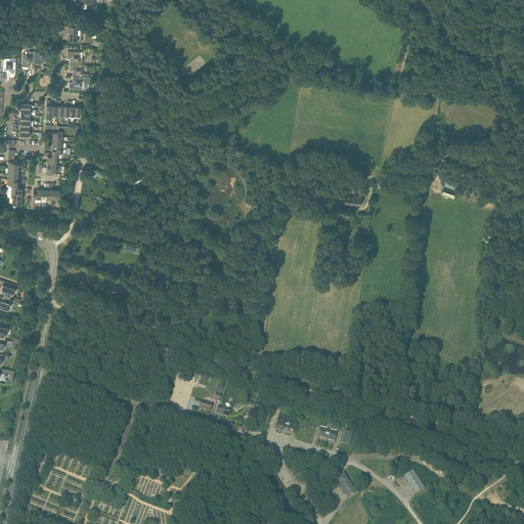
[(86,10),(89,10),(89,0),(80,0),(83,1),(83,4),(86,4),(86,10)]
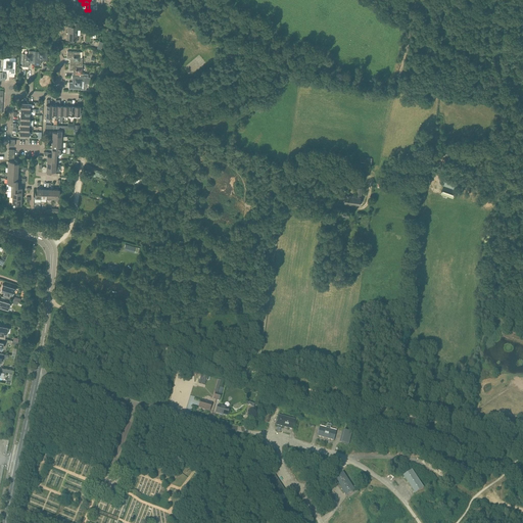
[(96,1),(98,1),(98,0),(89,0),(89,10),(92,10),(93,4),(95,4),(96,1)]
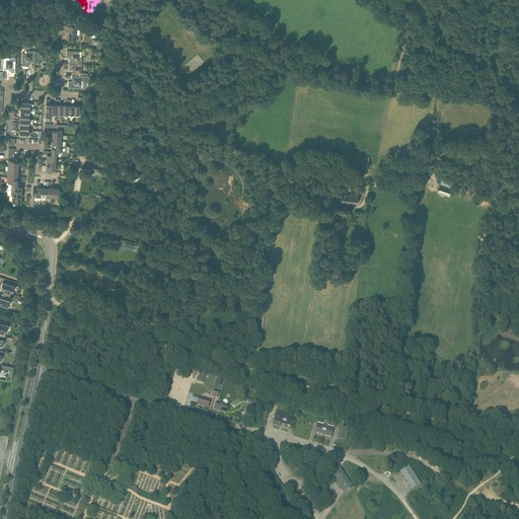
[(72,26),(68,25),(67,40),(76,40),(77,26),(78,26),(78,22),(72,22),(72,26)]
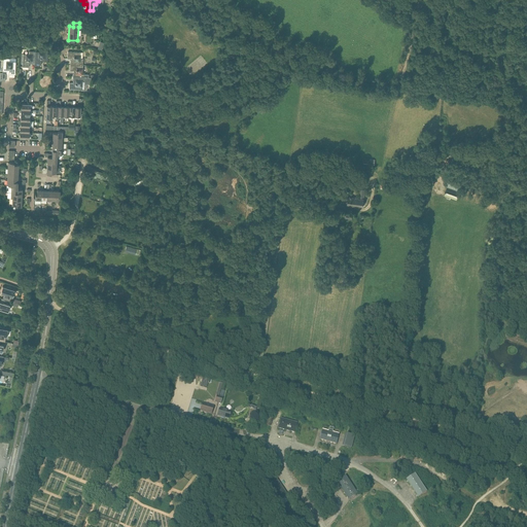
[(35,51),(35,64),(41,65),(41,61),(44,61),(44,62),(47,62),(48,49),(42,48),(41,51),(35,51)]
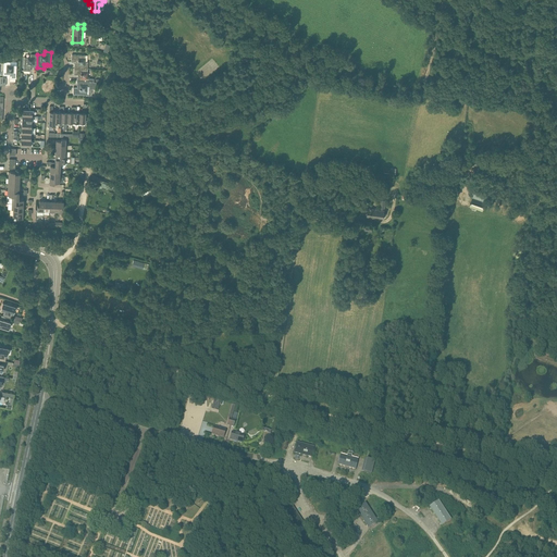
[(37,67),(37,54),(31,54),(31,58),(24,57),(24,71),(31,71),(31,66),(34,67),(37,67)]
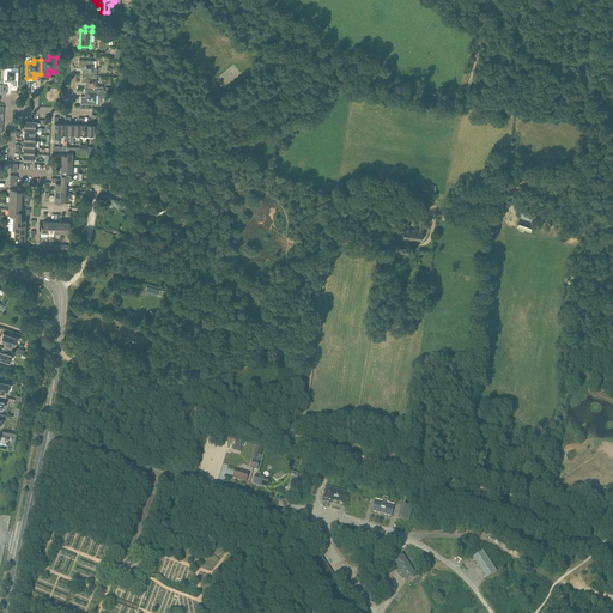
[(82,74),(97,76),(97,68),(93,68),(93,61),(79,60),(79,67),(83,68),(83,71),(82,71),(82,74)]
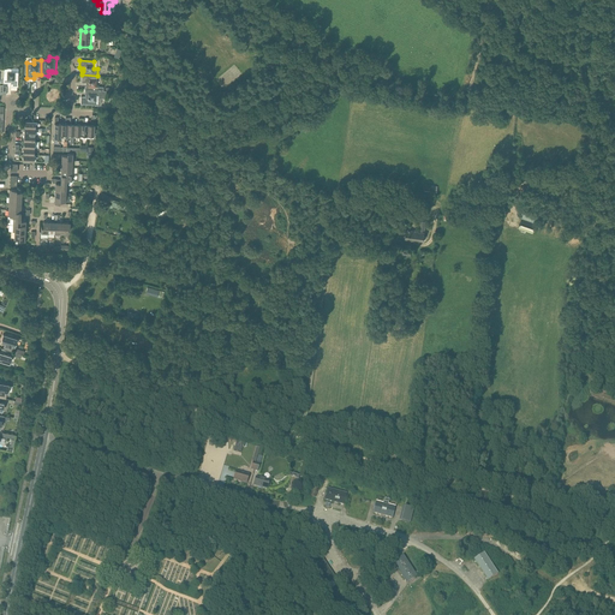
[(4,67),(4,83),(7,83),(7,82),(11,82),(10,87),(18,87),(18,72),(12,71),(12,67),(4,67)]
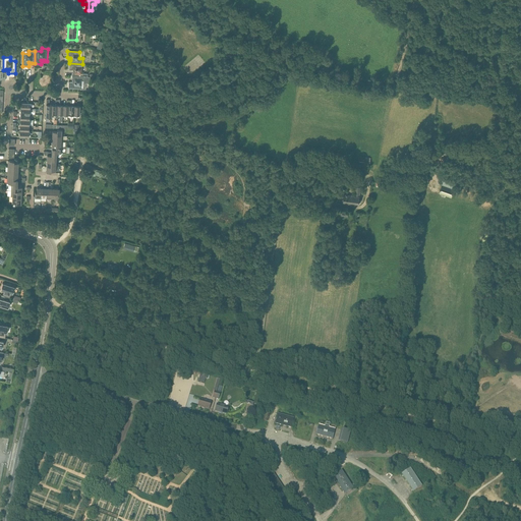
[(72,72),(72,76),(88,76),(88,73),(81,73),(82,64),(69,63),(69,70),(73,70),(72,72)]
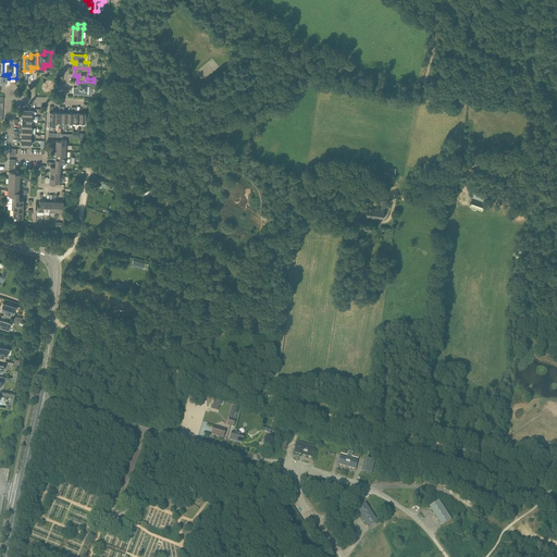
[(96,82),(94,82),(77,82),(76,87),(73,87),(73,95),(91,95),(91,89),(95,89),(96,83),(97,83),(96,82)]
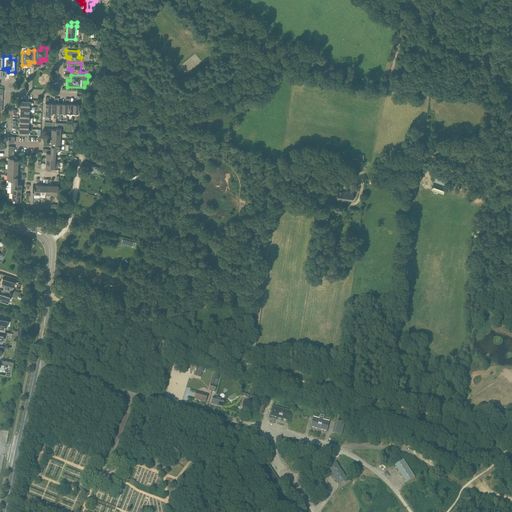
[(46,152),(51,152),(51,151),(55,151),(55,150),(61,150),(65,150),(65,144),(61,144),(55,144),(55,146),(51,145),(51,149),(46,149),(43,148),(43,151),(44,151),(44,152),(46,152)]
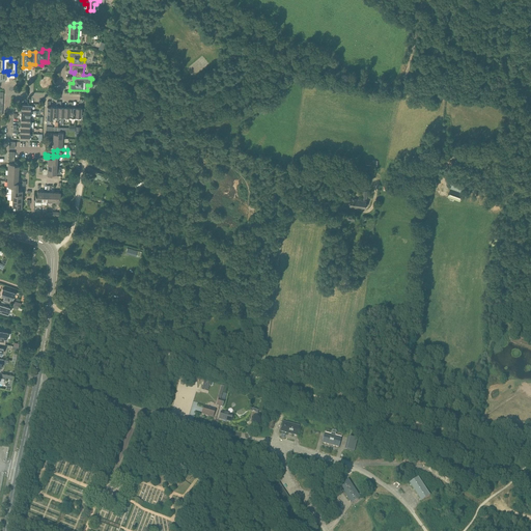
[(107,177),(96,174),(94,178),(106,183),(107,177)]
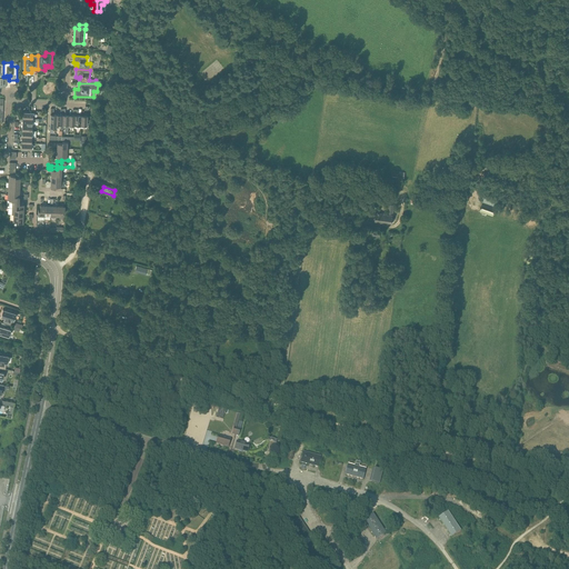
[(142,187),(139,196),(149,200),(150,198),(155,199),(157,192),(142,187)]
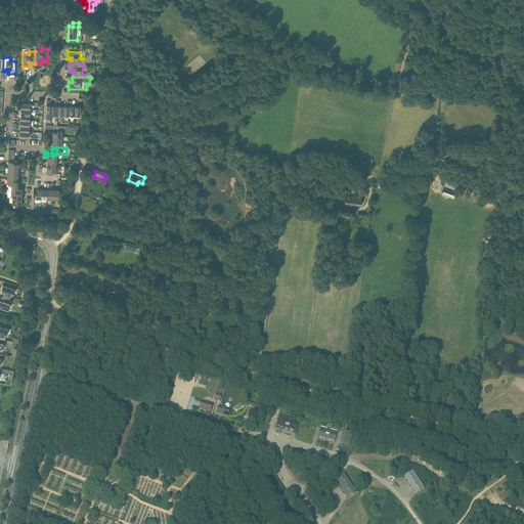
[(444,185),(441,193),(444,194),(444,197),(447,199),(448,195),(454,198),(456,190),(444,185)]
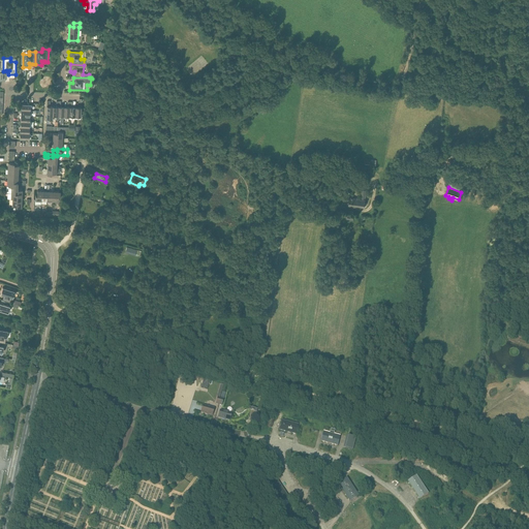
[(361,199),(349,197),(348,206),(365,209),(367,190),(362,190),(361,199)]
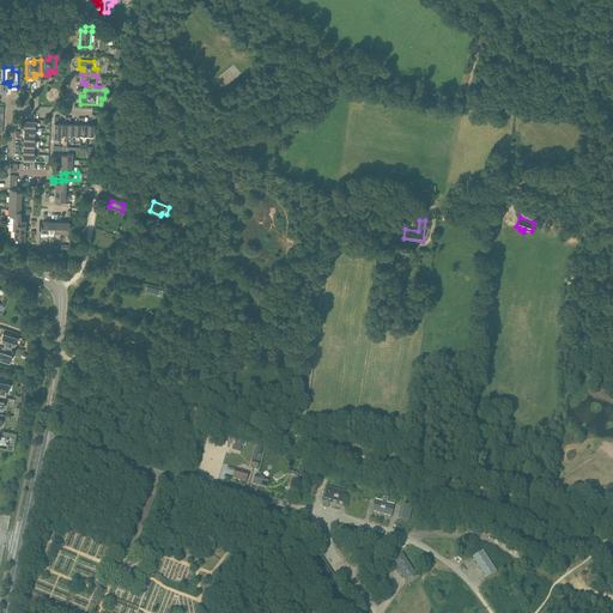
[(145,292),(158,295),(159,289),(147,285),(145,292)]
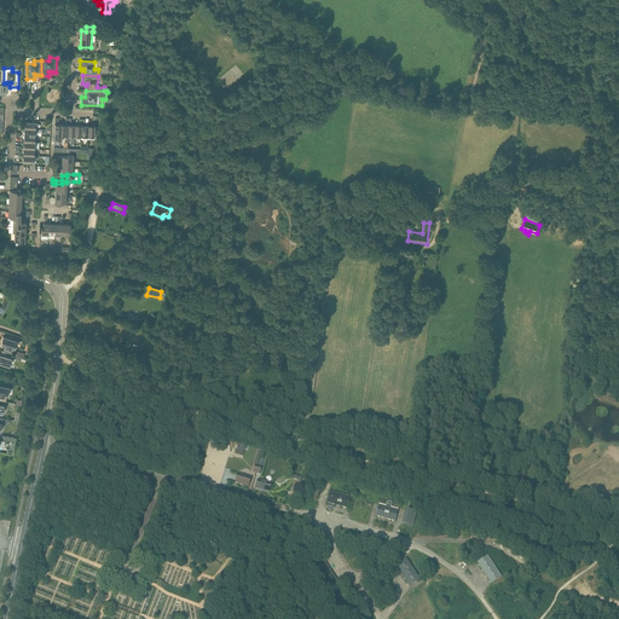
[(9,337),(3,336),(1,343),(6,345),(5,348),(4,351),(12,354),(15,348),(17,341),(13,340),(13,337),(9,336),(9,337)]
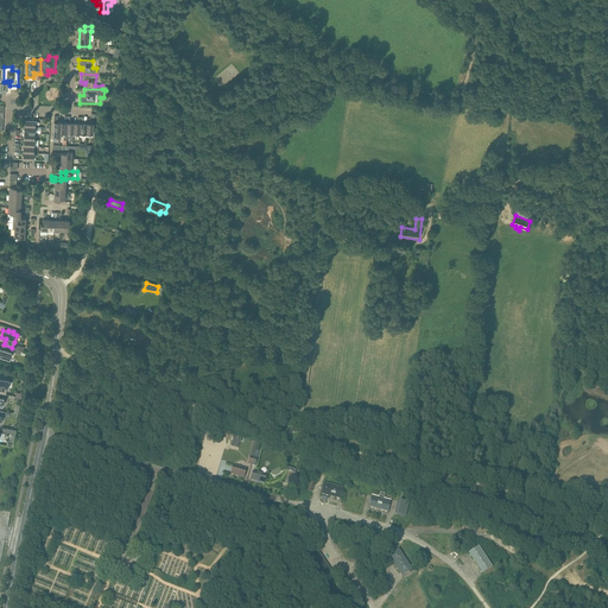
[(10,359),(12,353),(0,348),(0,358),(4,359),(5,358),(10,359)]
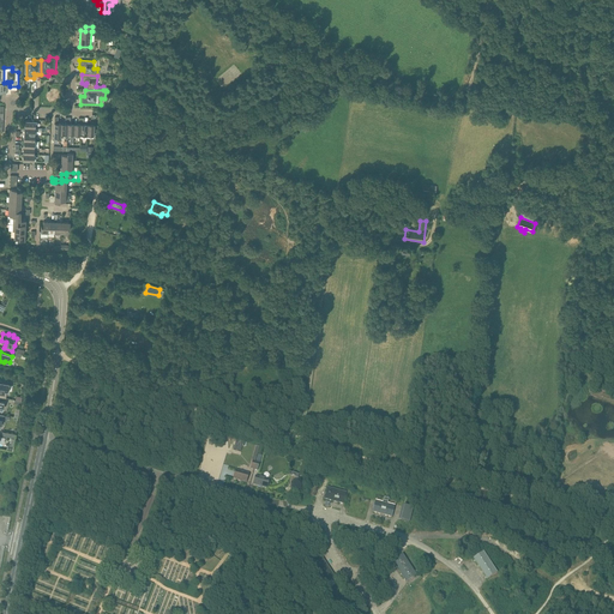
[(247,482),(248,474),(235,470),(233,479),(247,482)]
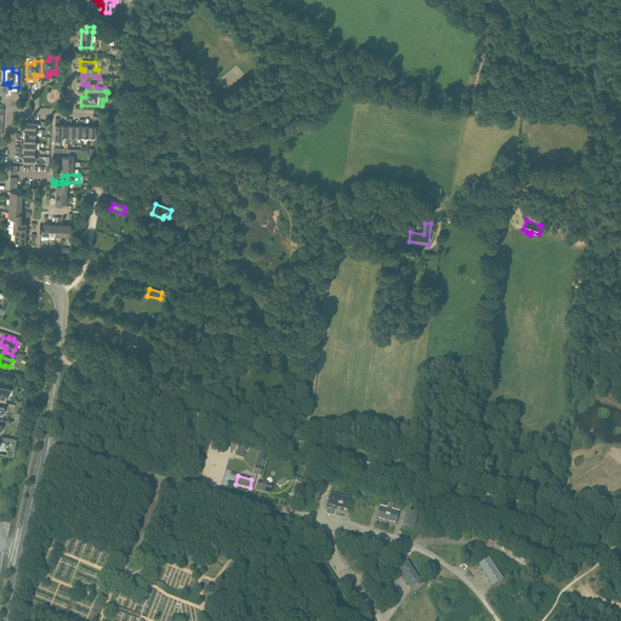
[(256,490),(271,494),(273,485),(258,482),(256,490)]
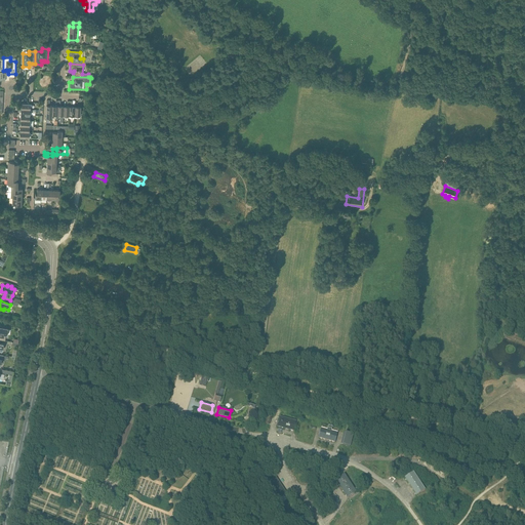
[(294,431),(296,421),(280,416),(277,427),(294,431)]
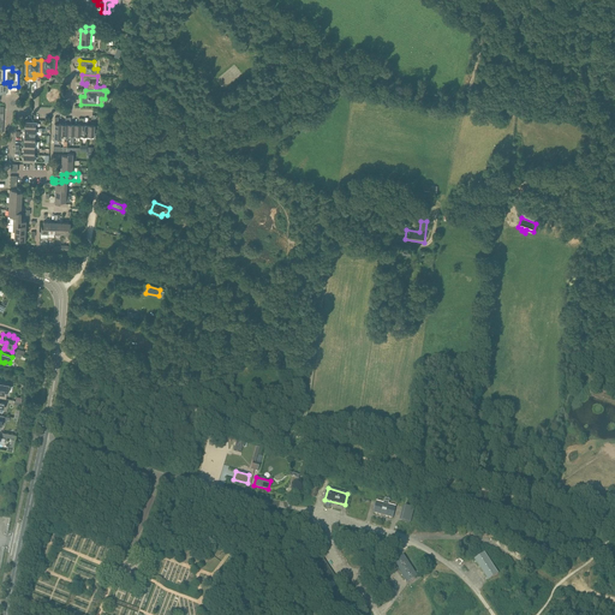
[(384,503),(376,501),(374,513),(393,518),(396,506),(388,505),(390,499),(386,497),(384,503)]
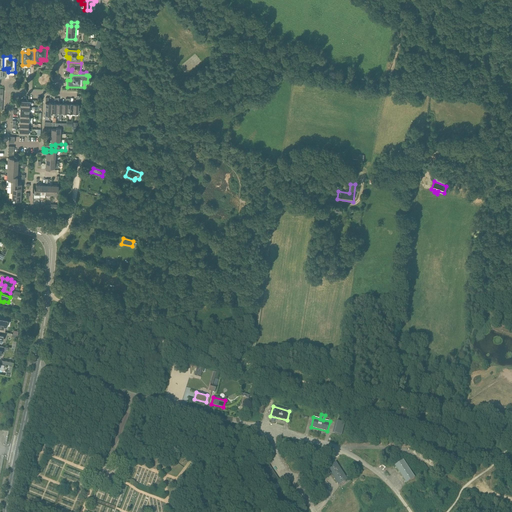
[(342,435),(345,423),(336,420),(333,432),(342,435)]
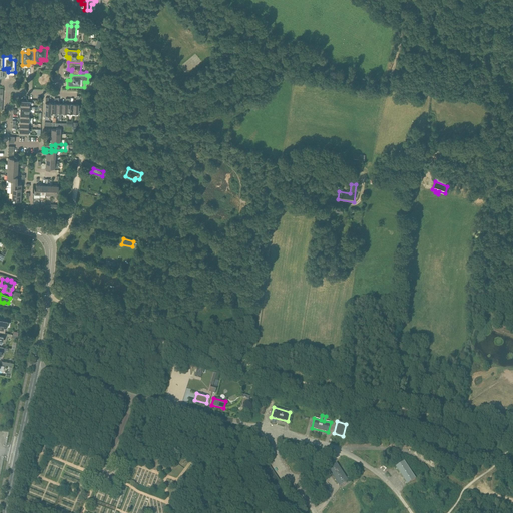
[(405,461),(396,466),(407,484),(416,478),(405,461)]
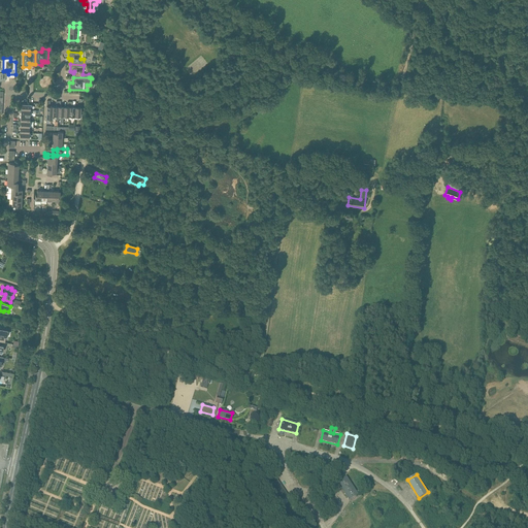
[(347,476),(337,482),(350,500),(358,494),(347,476)]
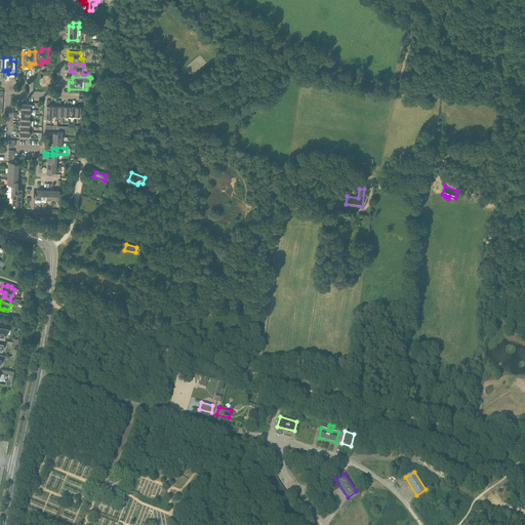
[(275,476),(267,482),(278,499),(287,494),(275,476)]
